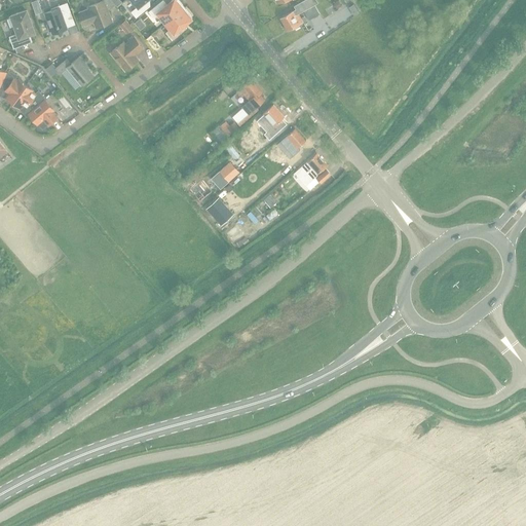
[(92,23),(96,29),(113,22),(109,10),(115,5),(111,0),(103,0),(86,6),(87,8),(78,11),(84,26),(92,23)]
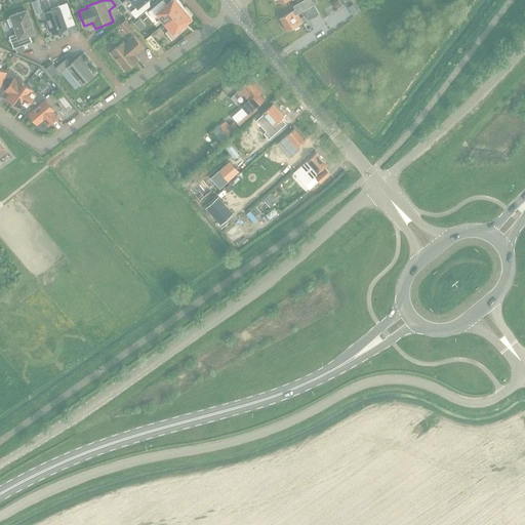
[(131,0),(137,6),(131,11),(135,16),(149,5),(145,1),(146,0),(131,0)]
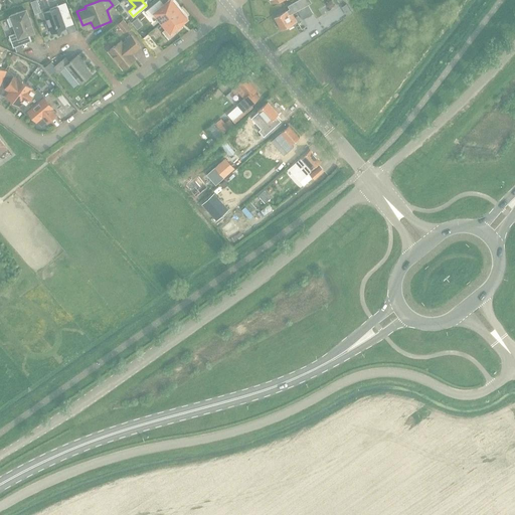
[(162,22),(180,7),(174,0),(172,0),(171,0),(168,0),(158,8),(154,4),(145,11),(149,17),(154,13),(162,22)]
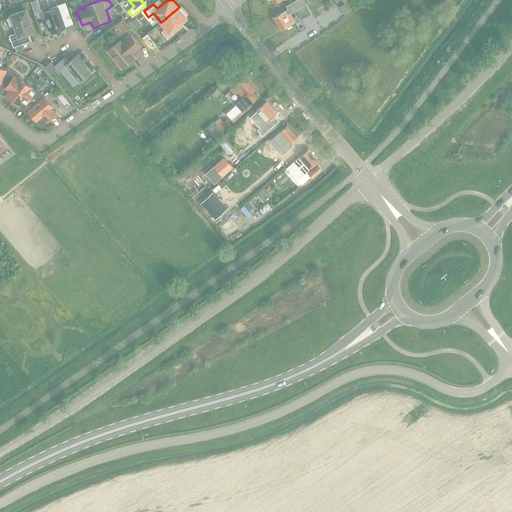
[(306,4),(303,6),(299,0),(293,0),(294,2),(286,6),(289,12),(297,7),(299,9),(295,11),(300,19),(311,13),(306,4)]
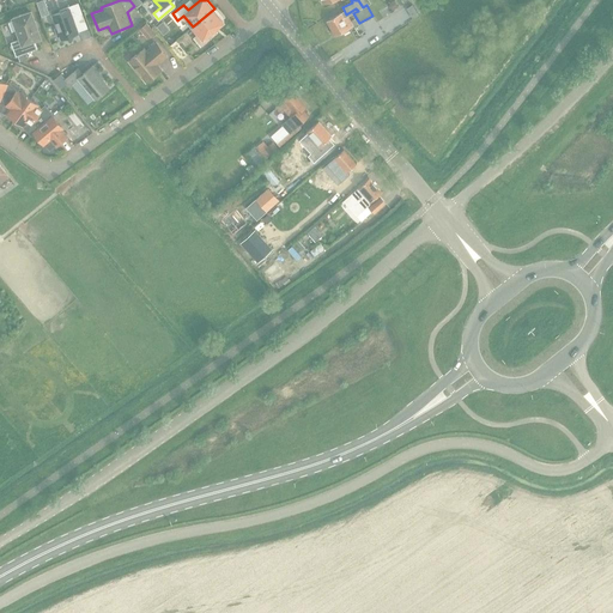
[(59,36),(60,40),(78,32),(73,18),(82,14),(78,4),(60,10),(60,12),(52,14),(56,28),(54,29),(58,36),(59,36)]
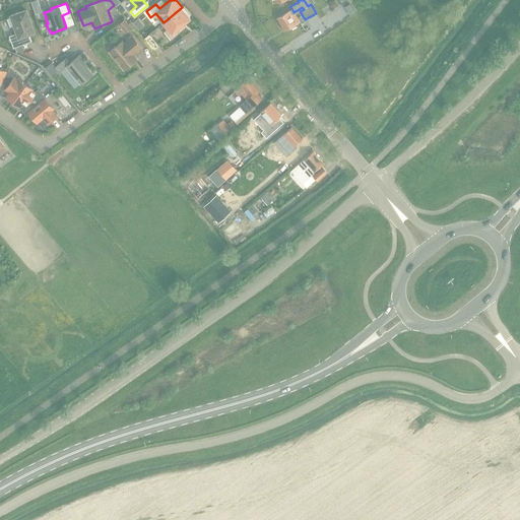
[(182,7),(164,22),(168,28),(164,33),(170,40),(171,39),(172,41),(180,35),(178,33),(179,31),(177,28),(189,18),(187,17),(189,15),(182,7)]
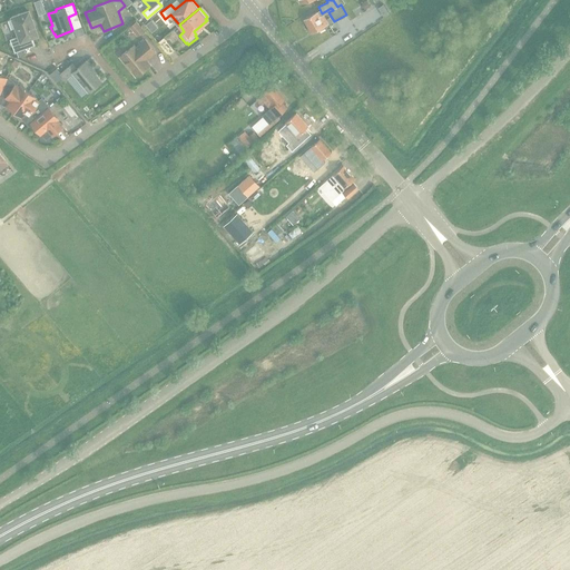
[(11,17),(20,41),(38,35),(28,10),(11,17)]
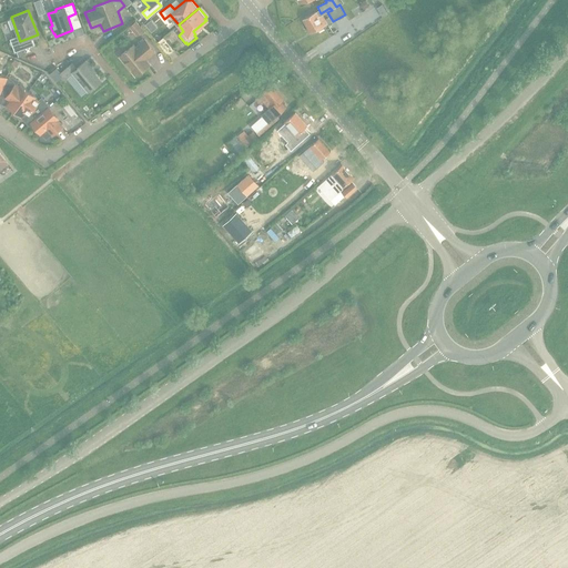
[(328,18),(324,20),(320,11),(315,13),(302,20),(310,33),(317,29),(318,31),(323,29),(322,27),(331,22),(328,18)]
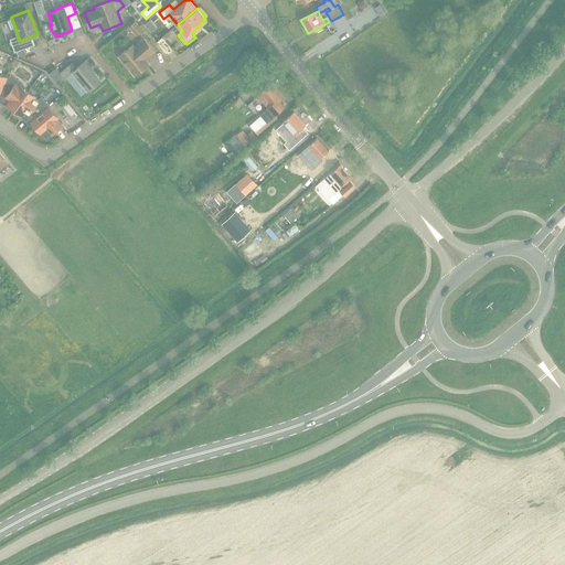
[(135,21),(129,25),(136,34),(142,29),(135,21)]
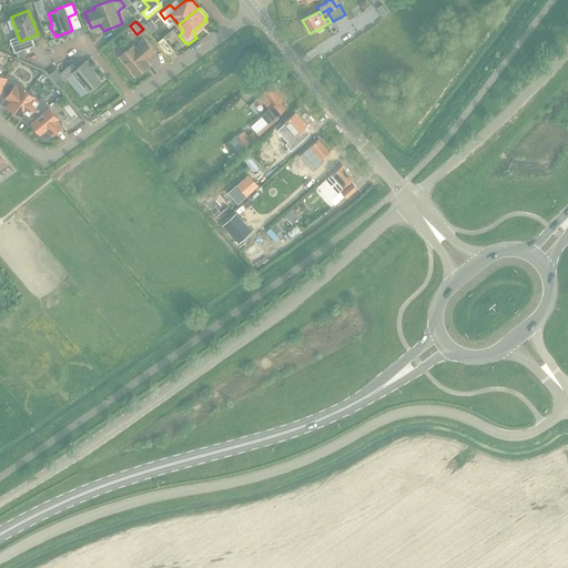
[(156,42),(168,56),(173,50),(163,38),(156,42)]
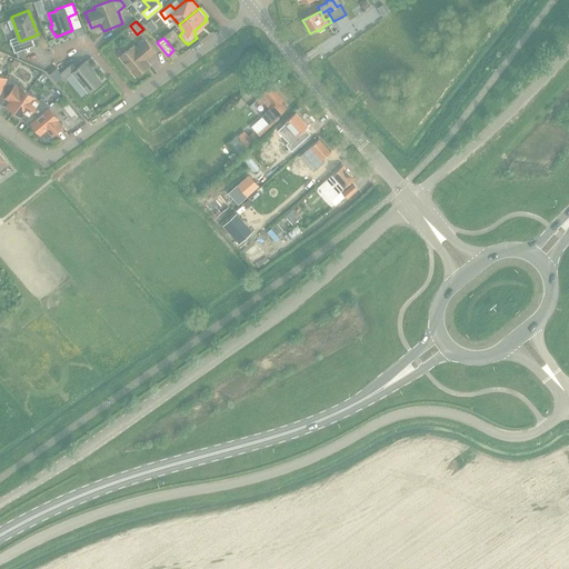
[(145,60),(155,51),(145,40),(136,48),(133,46),(119,57),(136,76),(149,65),(145,60)]
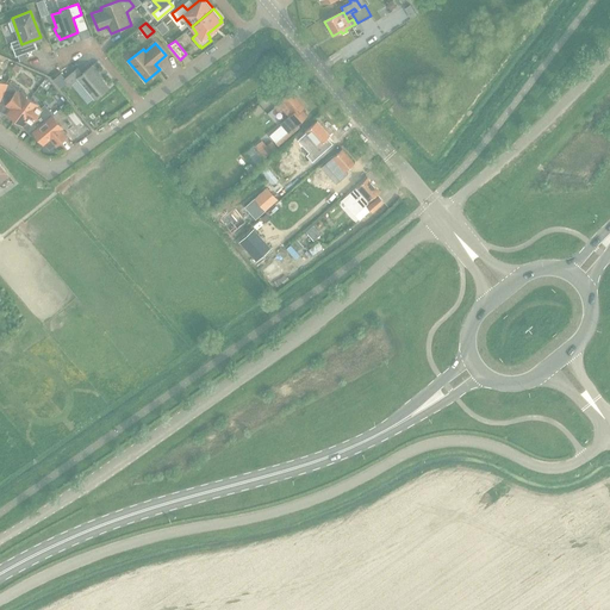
[(109,87),(99,74),(92,66),(82,74),(78,68),(64,79),(69,85),(78,79),(94,99),(109,87)]
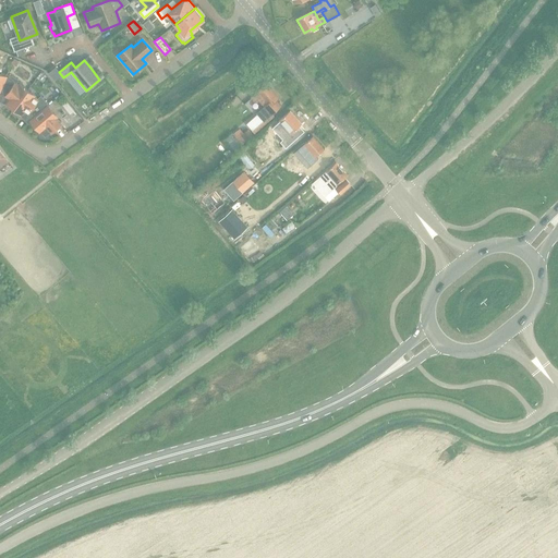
[(13,109),(26,92),(19,86),(17,87),(14,85),(16,81),(7,74),(5,76),(4,76),(0,85),(0,98),(2,99),(1,101),(5,105),(7,104),(13,109)]
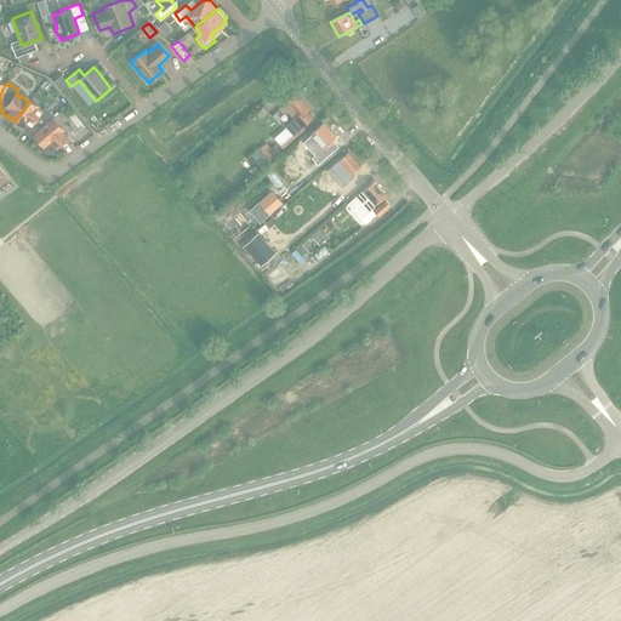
[(312,118),(306,112),(309,108),(296,93),(279,109),(283,113),(285,110),(292,119),(285,126),(294,135),(312,118)]
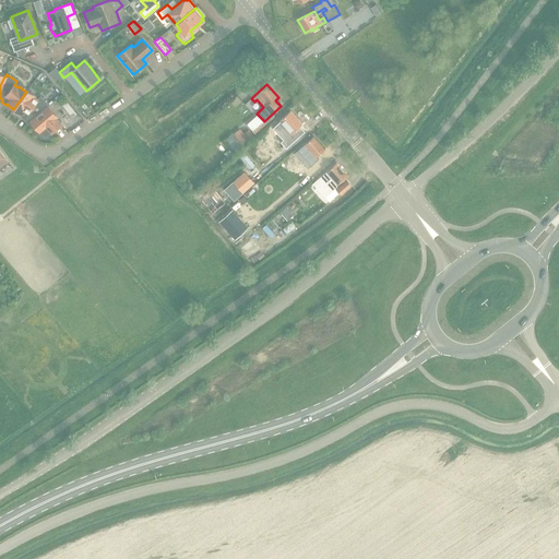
[(30,120),(42,110),(35,104),(36,102),(33,98),(33,97),(26,92),(13,109),(21,114),(20,115),(24,118),(25,117),(30,122),(31,121),(30,120)]
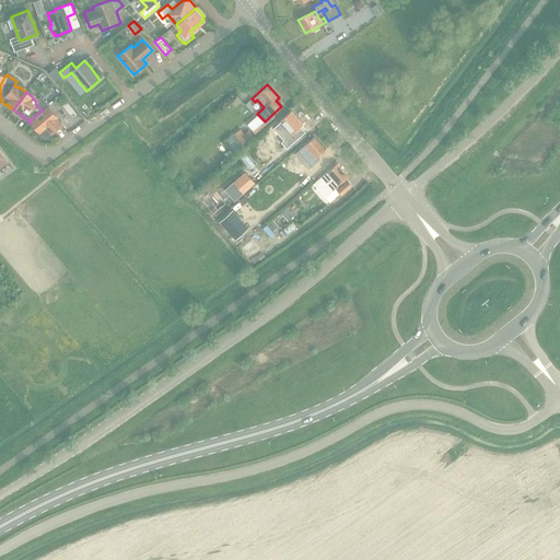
[(30,120),(31,121),(39,132),(41,131),(45,136),(50,131),(51,132),(61,125),(56,118),(57,117),(47,106),(42,111),(30,120)]
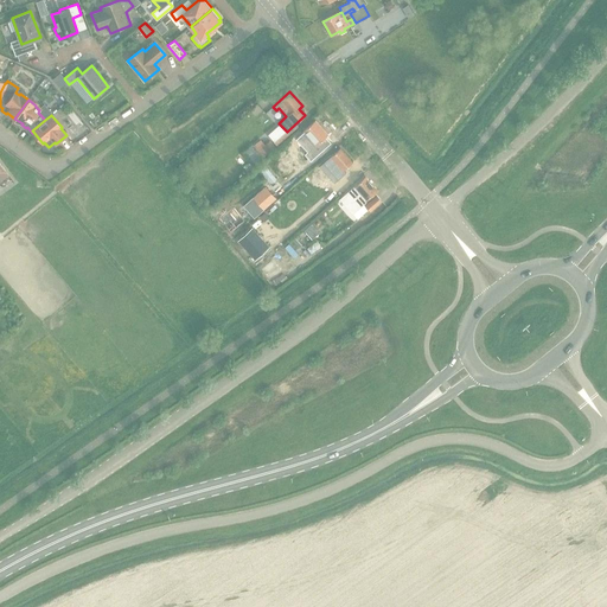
[(327,134),(314,120),(304,129),(305,131),(296,139),(307,151),(305,153),(311,159),(328,144),(324,138),(327,134)]
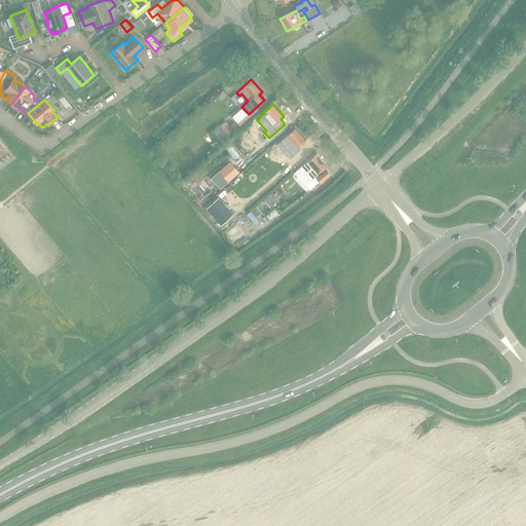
[(282,139),(293,151),(305,141),(295,128),(282,139)]
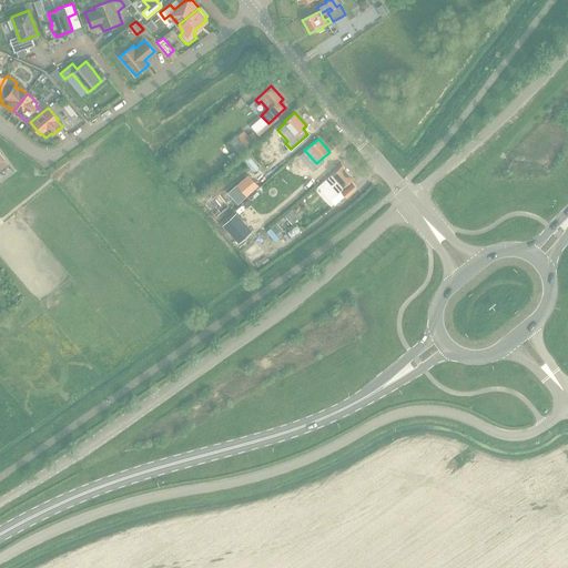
[(291,162),(297,170),(303,165),(302,163),(307,159),(302,153),(291,162)]
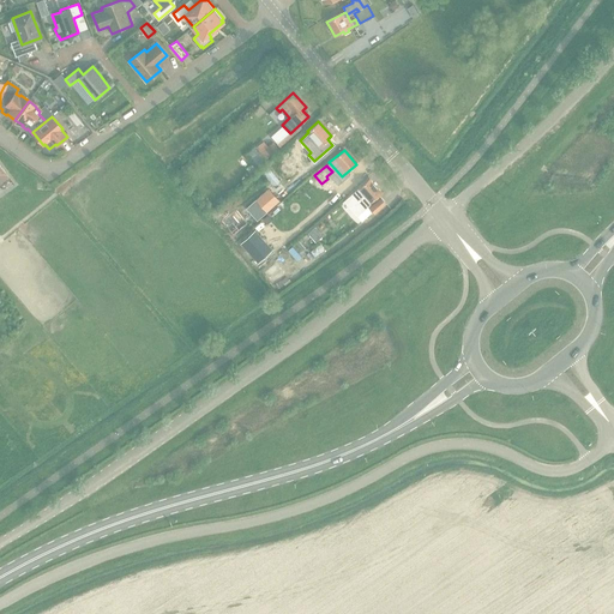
[(383,191),(371,176),(343,199),(356,212),(383,191)]
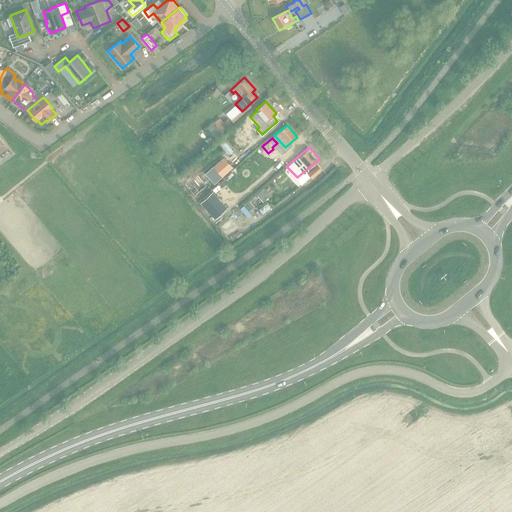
[(234,164),(225,155),(208,171),(216,180),(234,164)]
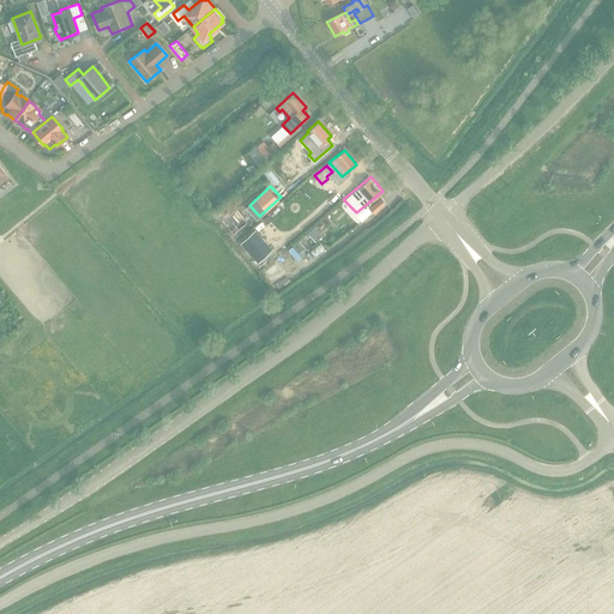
[(372,208),(378,215),(386,206),(381,200),(372,208)]
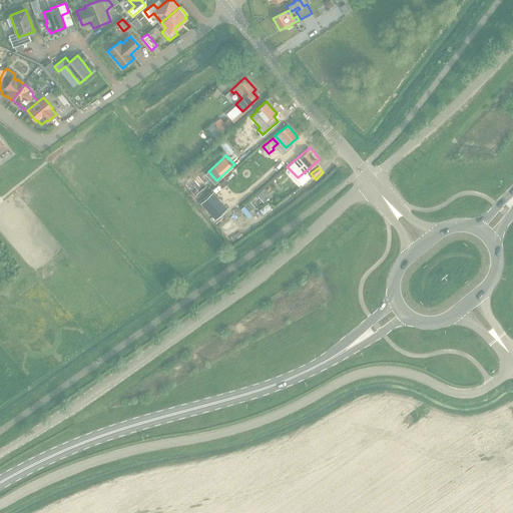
[(220,227),(232,240),(241,232),(228,218),(220,227)]
